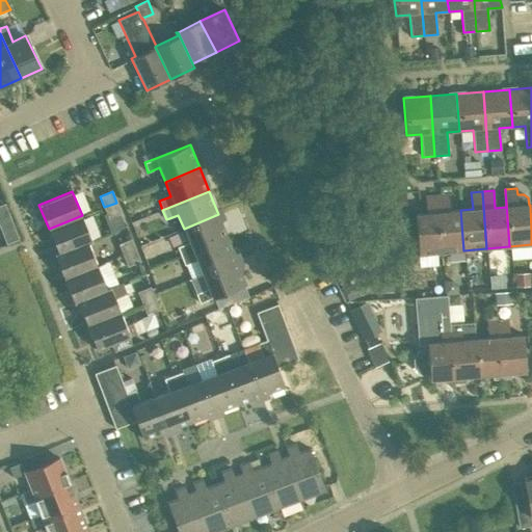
[(405,192),(393,193),(395,209),(406,208),(405,192)]
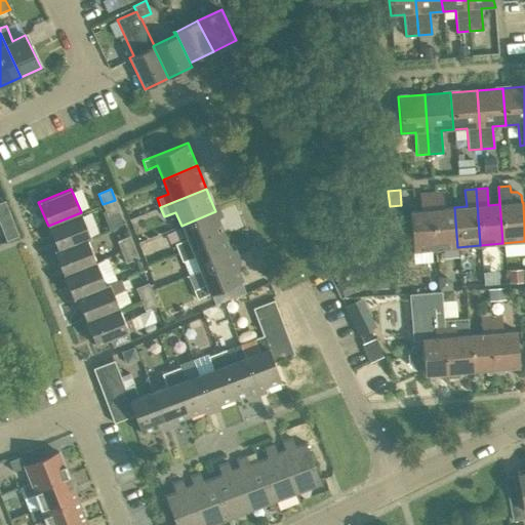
[(457,247),(454,207),(443,208),(442,192),(431,193),(436,249),(457,247)]
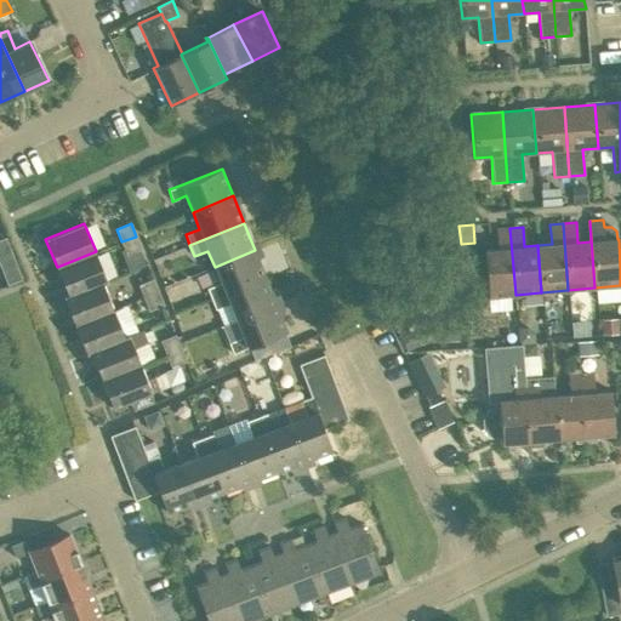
[(488,296),(516,295),(510,228),(496,229),(499,249),(484,250),(488,296)]
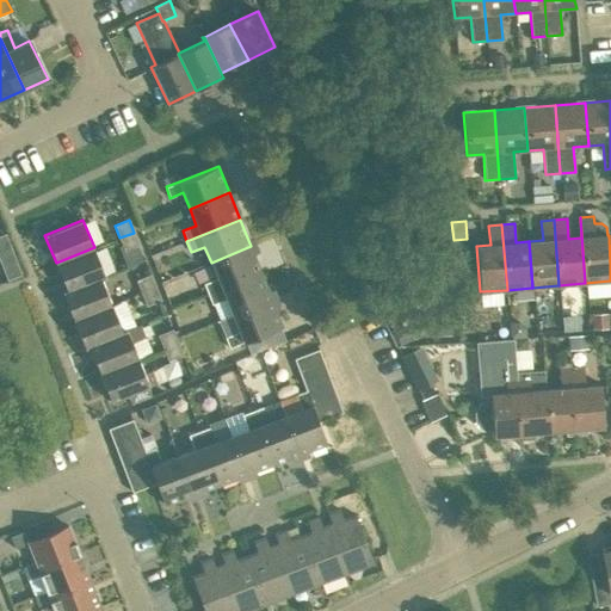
[(134,233),(119,238),(125,251),(139,246),(134,233)]
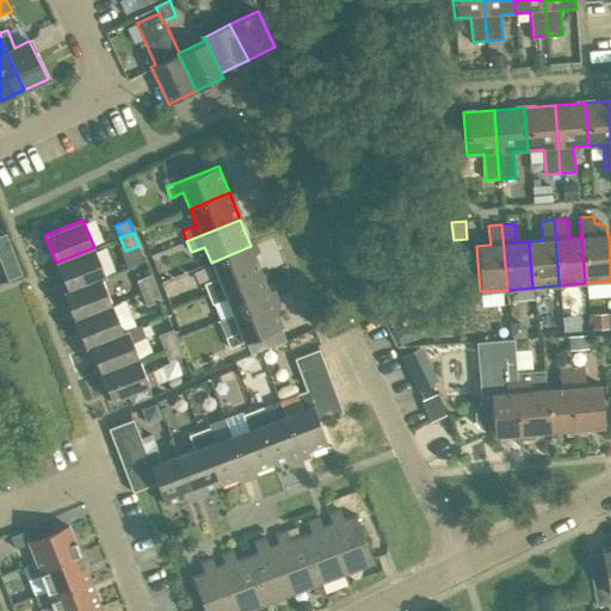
[(208,295),(261,273),(251,246),(211,263),(217,278),(203,284),(208,295)]
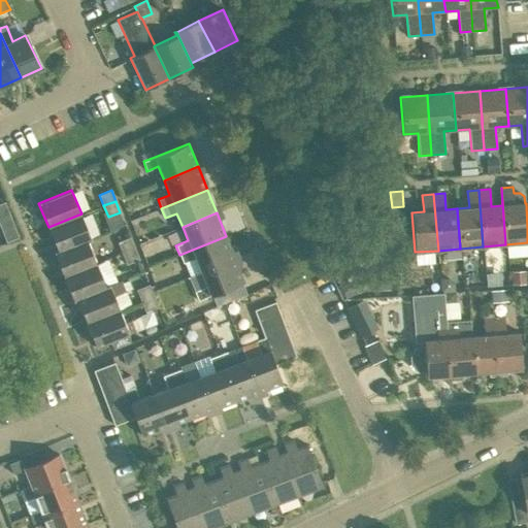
[(87,239),(88,241),(92,239),(81,213),(48,227),(58,251),(87,239)]
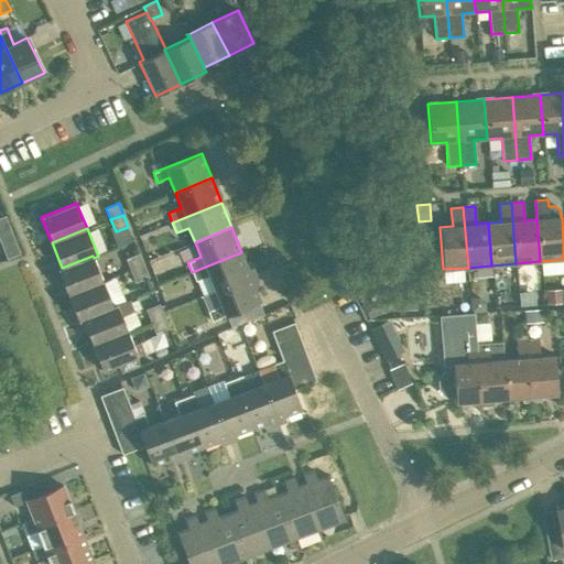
[(15,240),(2,246),(7,259),(20,253),(15,240)]
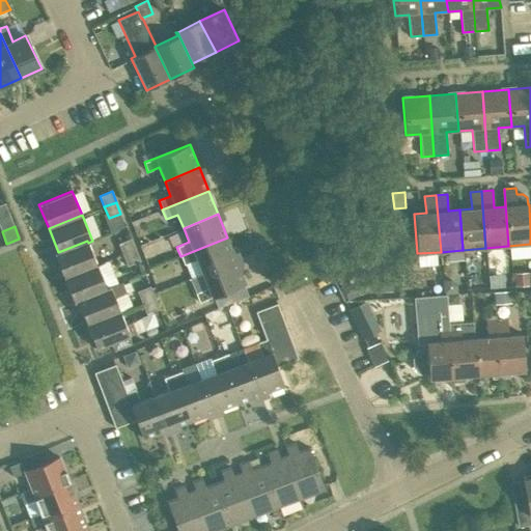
[(180,256),(184,264),(196,259),(202,275),(238,260),(227,238),(180,256)]
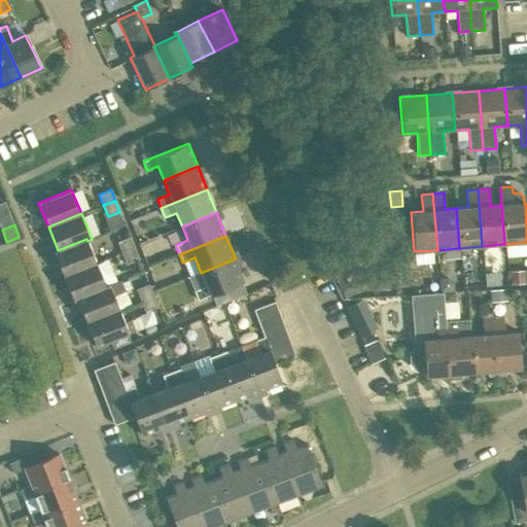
[(123,253),(135,248),(130,237),(117,242),(123,253)]
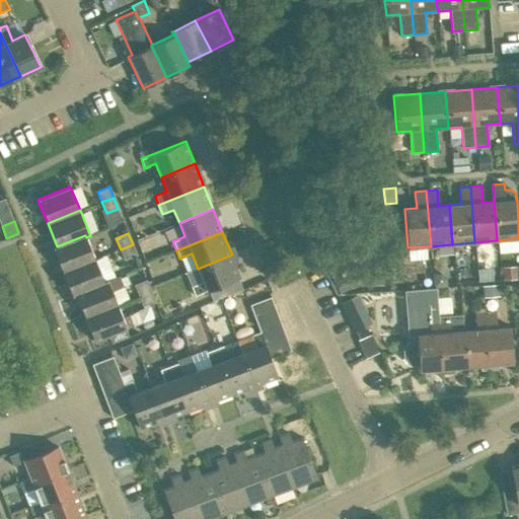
[(95,258),(86,237),(85,235),(57,246),(53,247),(63,272),(95,258)]
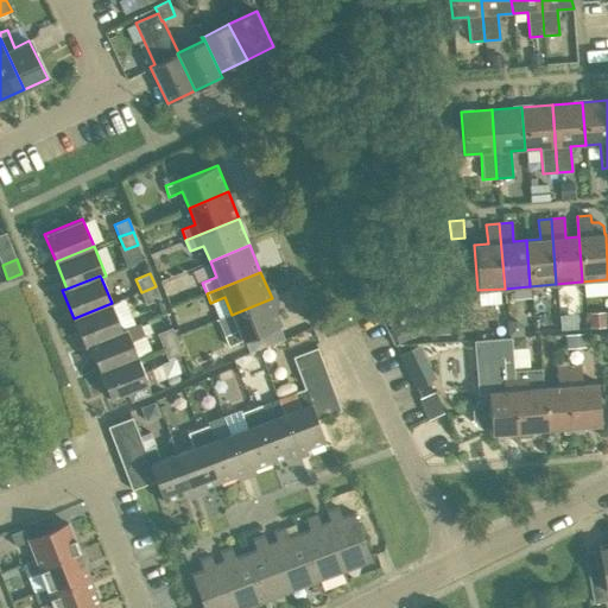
[(156,286),(141,292),(146,305),(160,299),(156,286)]
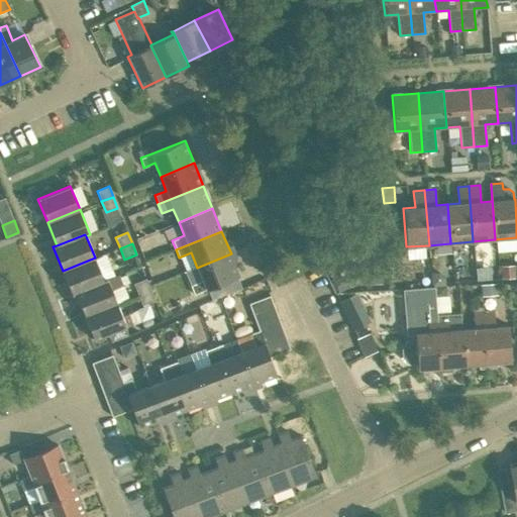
[(231,253),(197,268),(202,281),(191,285),(194,295),(206,290),(240,276),(231,253)]
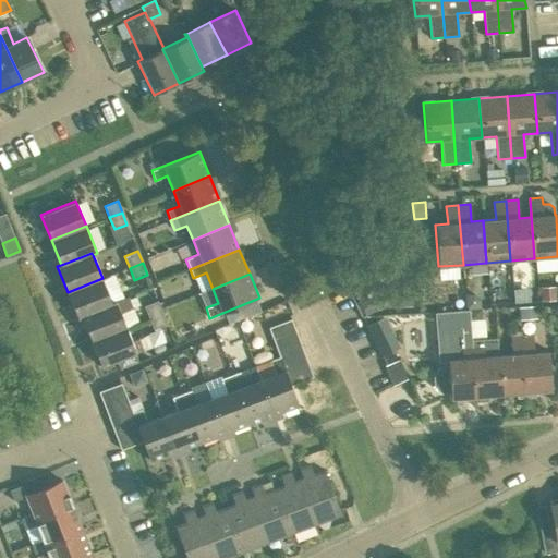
[(112,304),(112,303),(102,278),(68,292),(77,318),(82,316),(112,304)]
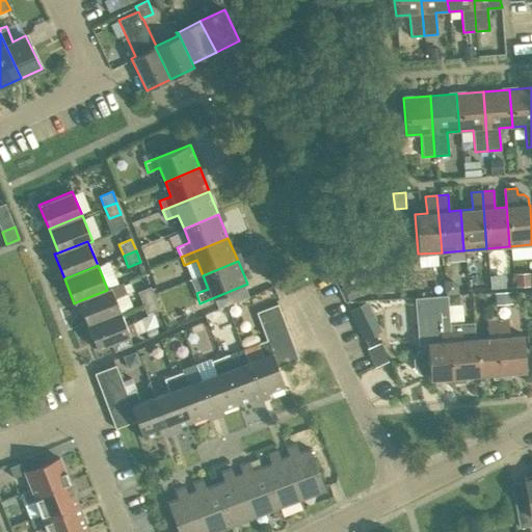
[(531,285),(531,269),(520,271),(521,286),(531,285)]
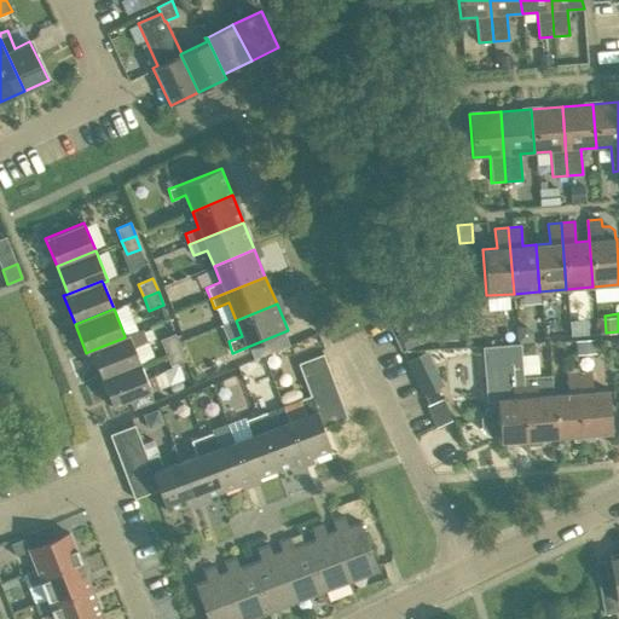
[(102,379),(140,364),(134,348),(149,342),(143,328),(125,336),(125,337),(91,351),(102,379)]
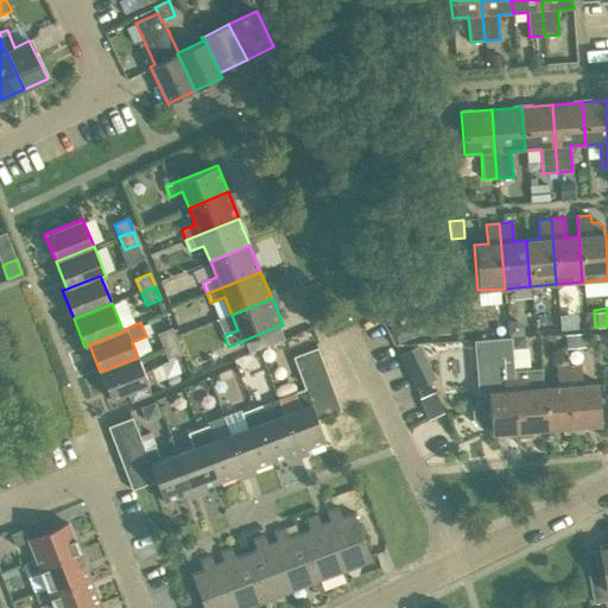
[(163,347),(177,341),(172,328),(157,334),(163,347)]
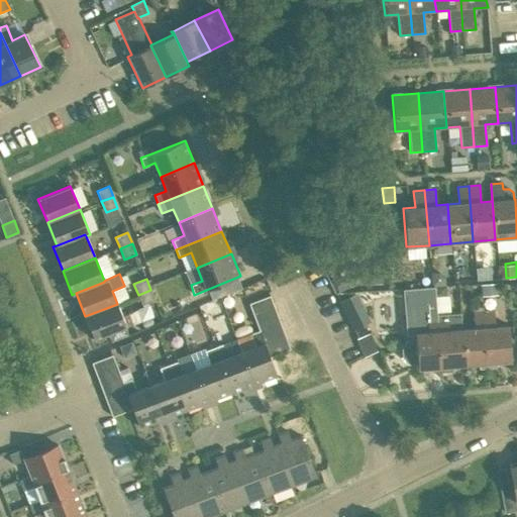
[(150,290),(138,295),(142,306),(156,301),(150,290)]
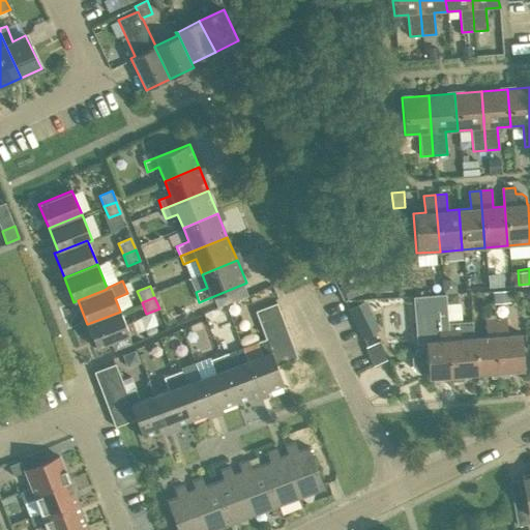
[(281,315),(276,303),(256,312),(260,322),(281,315)]
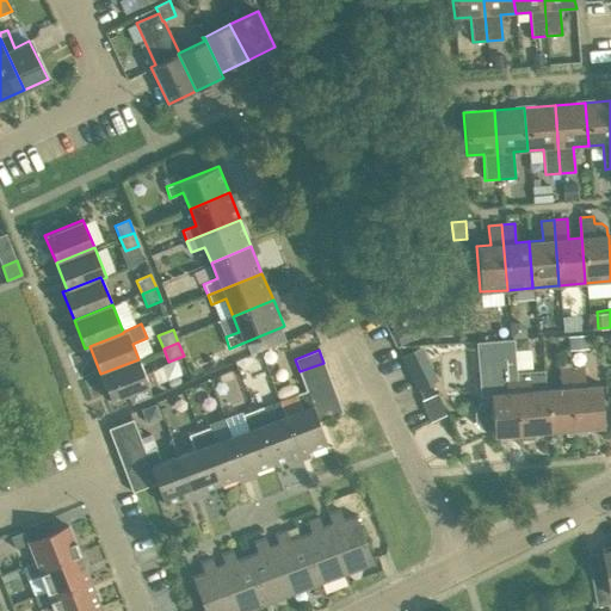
[(419,356),(406,362),(420,394),(433,388),(419,356)]
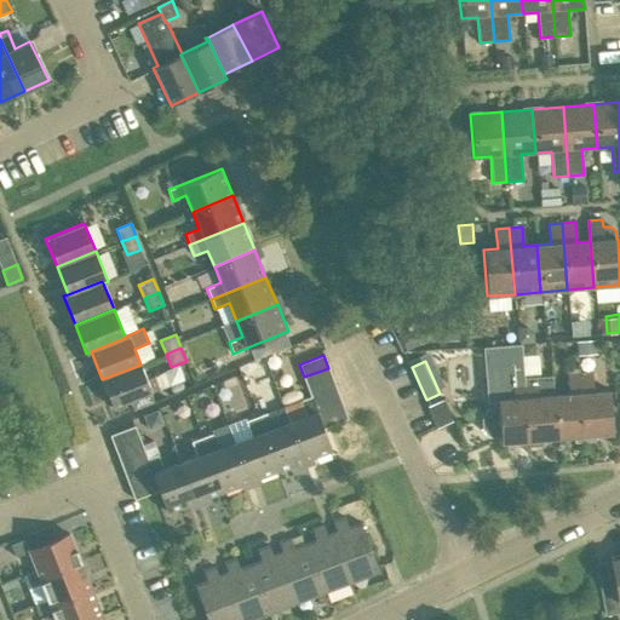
[(141,365),(102,379),(113,408),(130,401),(133,411),(155,402),(151,392),(160,389),(155,375),(147,379),(141,365)]
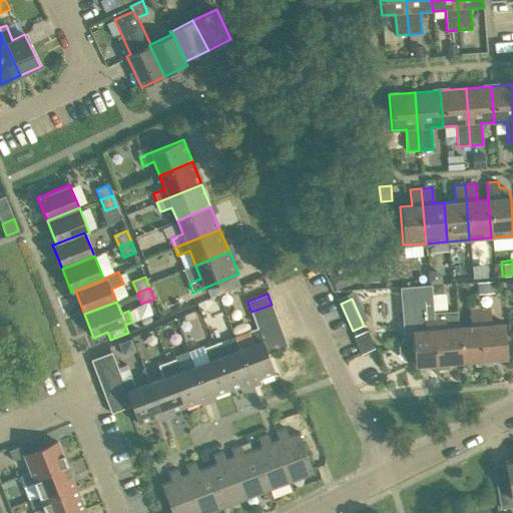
[(154,302),(142,307),(146,319),(158,314),(154,302)]
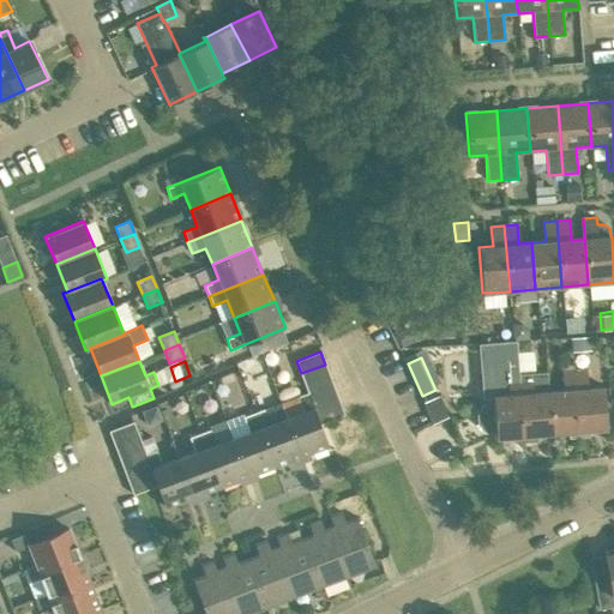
[(579,438),(575,368),(573,362),(561,362),(564,390),(548,391),(552,433),(569,431),(569,438),(579,438)]
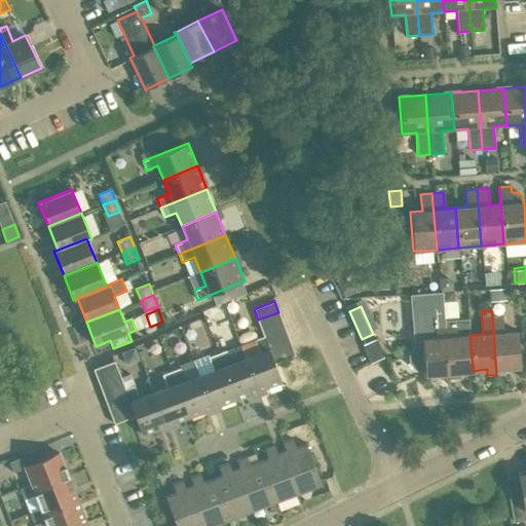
[(283,323),(278,312),(258,320),(262,331),(283,323)]
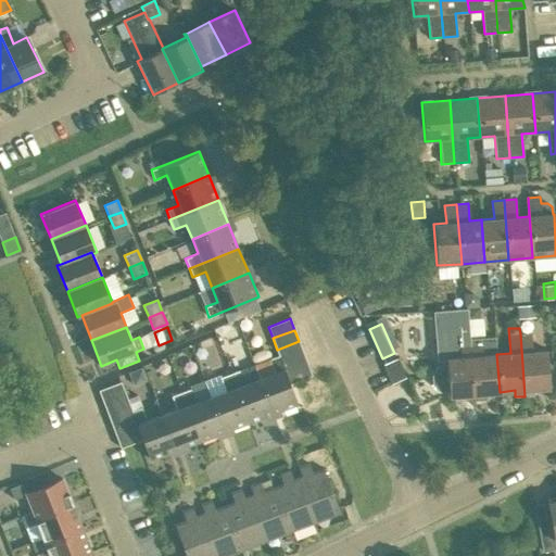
[(520,333),(525,396),(534,395),(533,389),(550,388),(546,351),(533,352),(532,333),(520,333)]
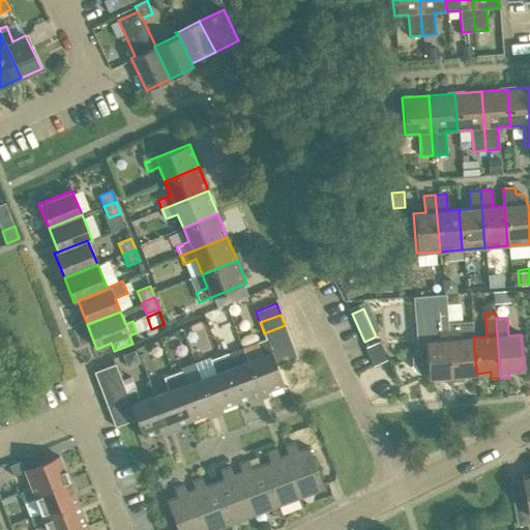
[(476,374),(473,337),(461,339),(460,321),(448,322),(453,381),(462,381),(462,375),(476,374)]
